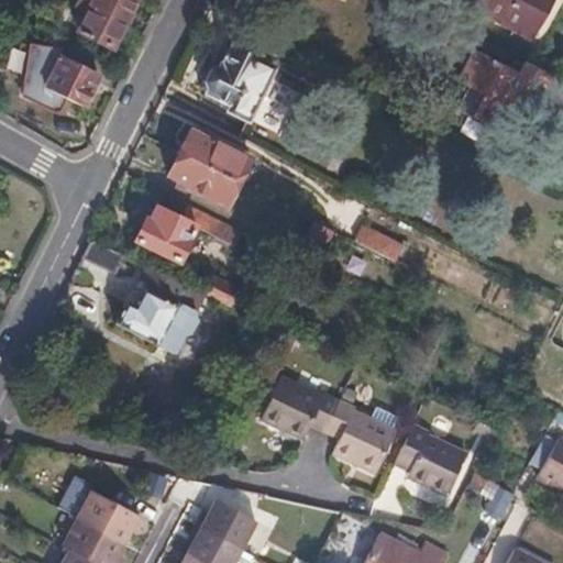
[(128,18),(90,0),(77,0),(75,4),(87,10),(76,31),(111,50),(128,18)]
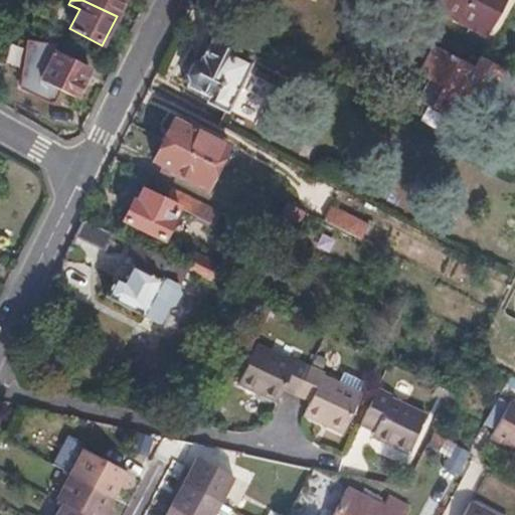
[(82,0),(117,16),(125,0),(82,0)]
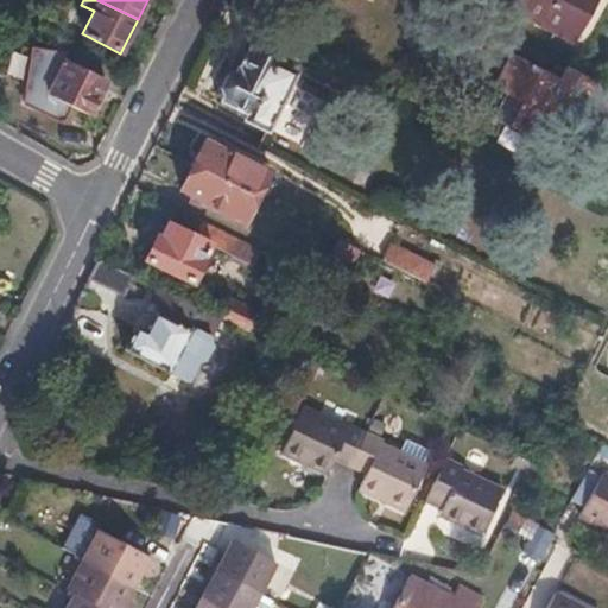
[(574,42),(596,0),(518,0),(513,10),(574,42)]
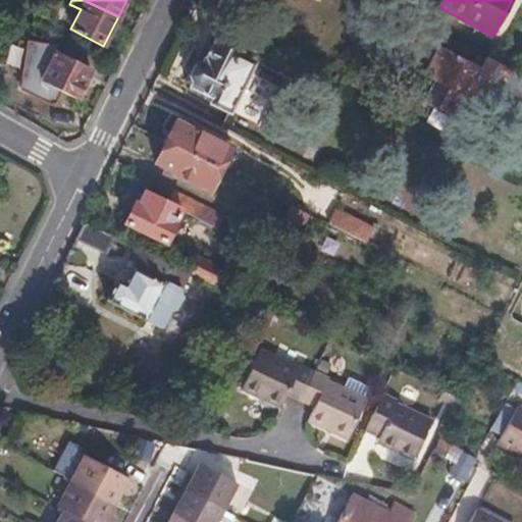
[(253,64),(238,56),(239,54),(215,42),(205,64),(203,63),(192,87),(214,98),(211,104),(229,113),(253,64)]
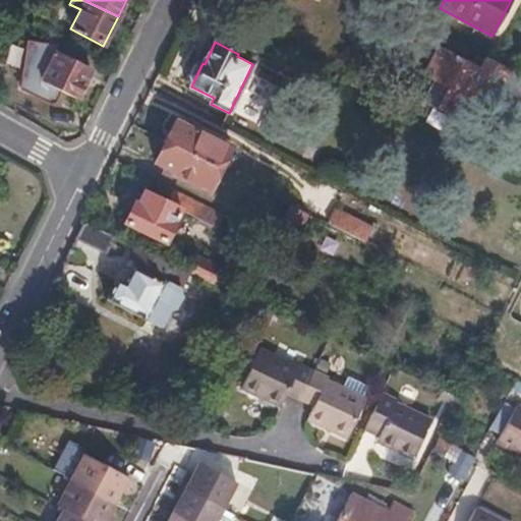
[(516,72),(484,56),(479,66),(439,44),(426,68),(437,74),(421,101),(461,121),(475,96),(497,107),(516,72)]
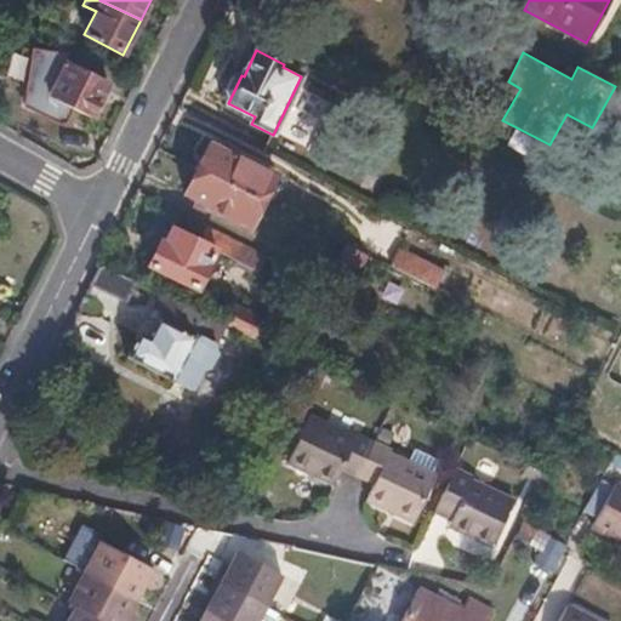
[(110,81),(68,62),(52,96),(93,115),(110,81)]
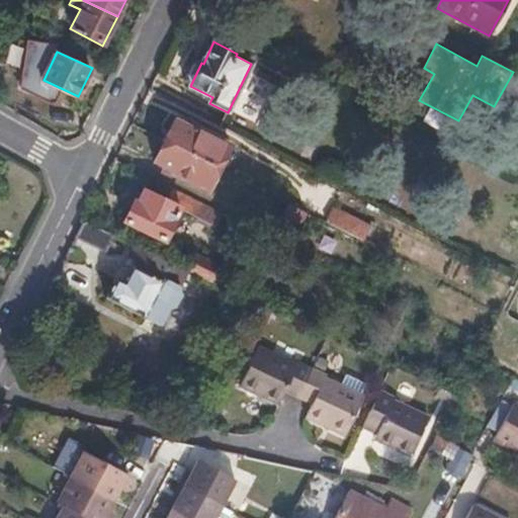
[(175,120),(164,142),(221,170),(233,146),(195,126),(193,130),(175,120)]
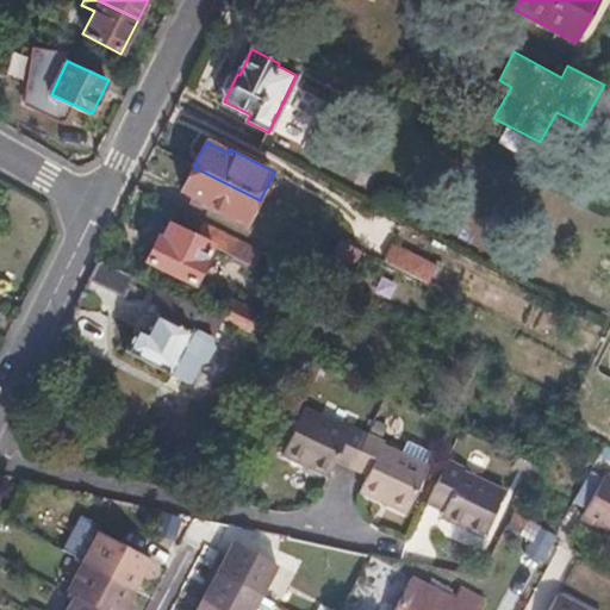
[(260,200),(193,167),(180,192),(203,203),(201,206),(247,226),(260,200)]
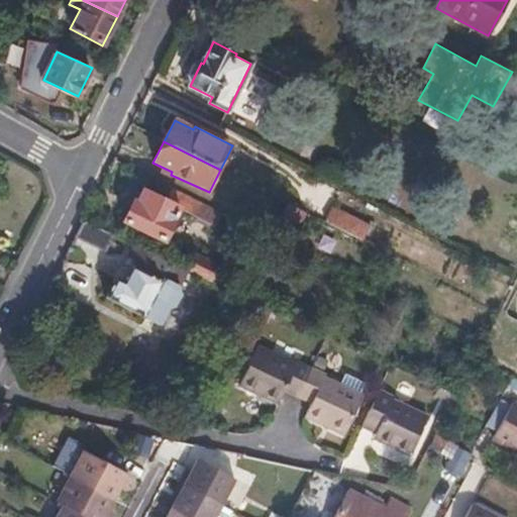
[(164,242),(181,208),(143,189),(135,204),(133,204),(124,223),(164,242)]
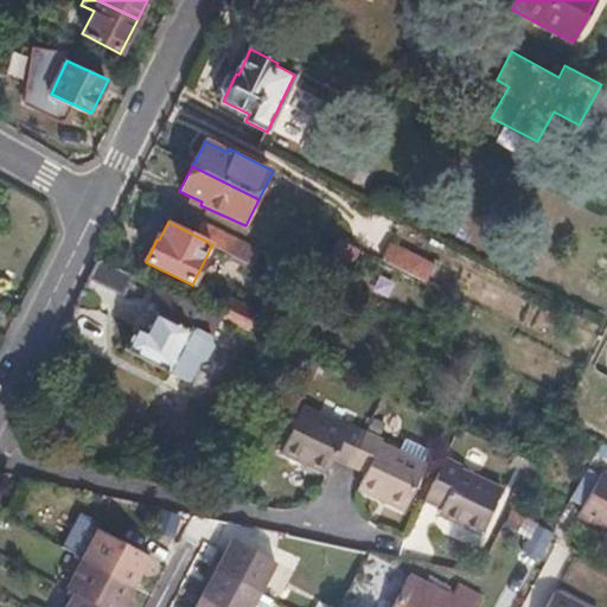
[(256,262),(261,250),(205,223),(199,235),(256,262)]
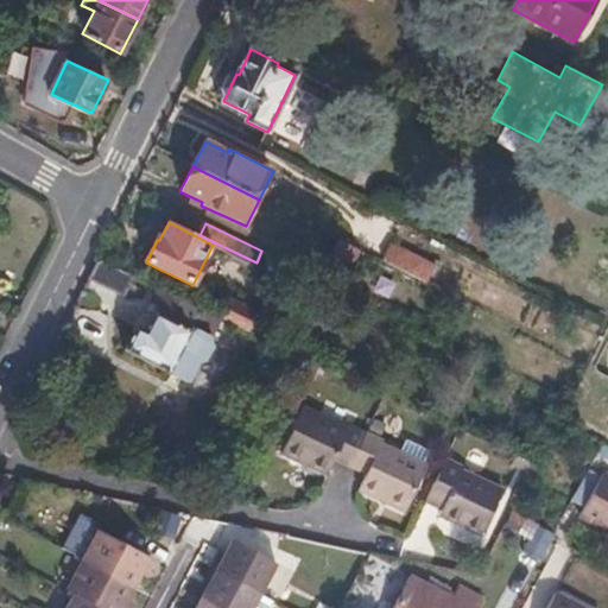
[(361,252),(339,240),(334,249),(356,260),(361,252)]
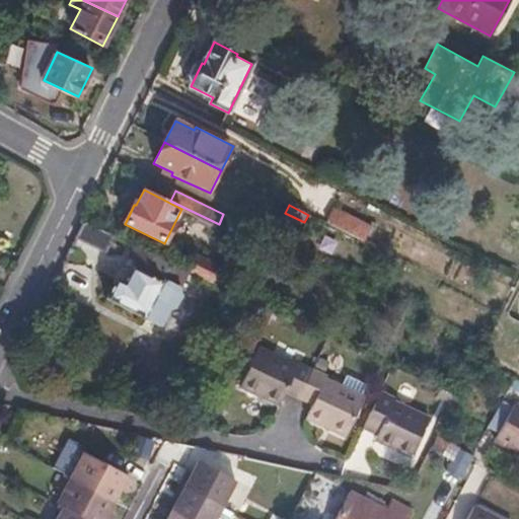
[(326,223),(364,243),(372,228),(334,208),(326,223)]
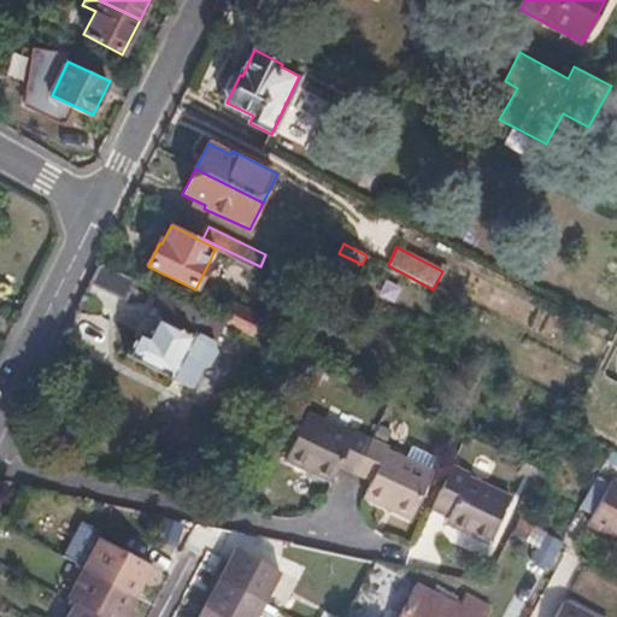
[(101,264),(92,285),(125,301),(136,281),(101,264)]
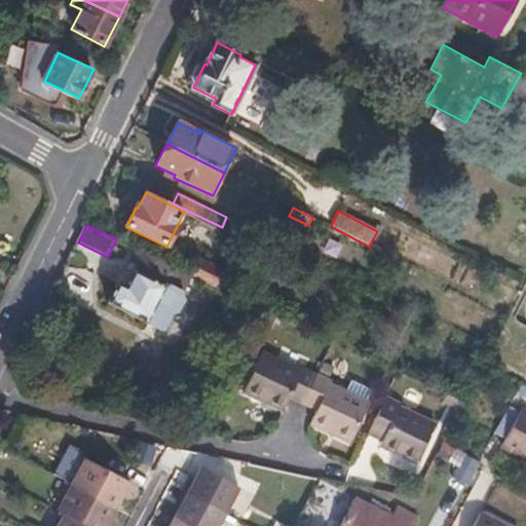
[(173,286),(181,269),(135,248),(128,261),(135,264),(123,286),(117,283),(107,303),(162,331),(172,311),(179,310),(184,299),(178,296),(181,290),(173,286)]
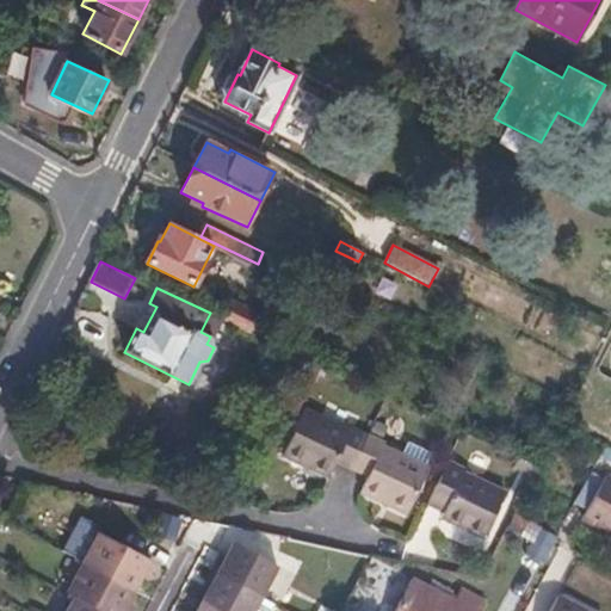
[(235,325),(272,341),(281,325),(244,307),(235,325)]
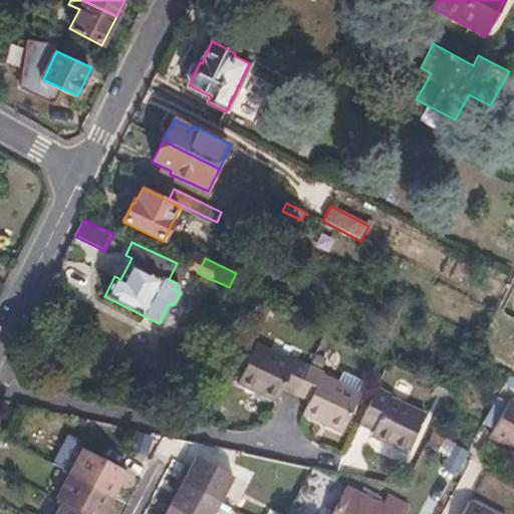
[(222,299),(229,287),(198,273),(194,271),(188,283),(222,299)]
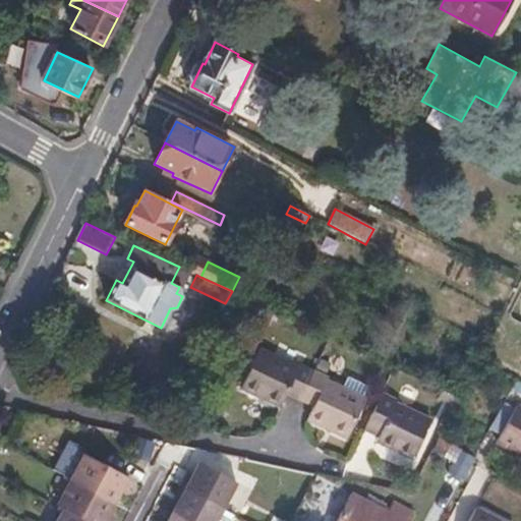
[(285,392),(302,399),(316,370),(320,364),(264,339),(245,378),(283,395),(285,392)]
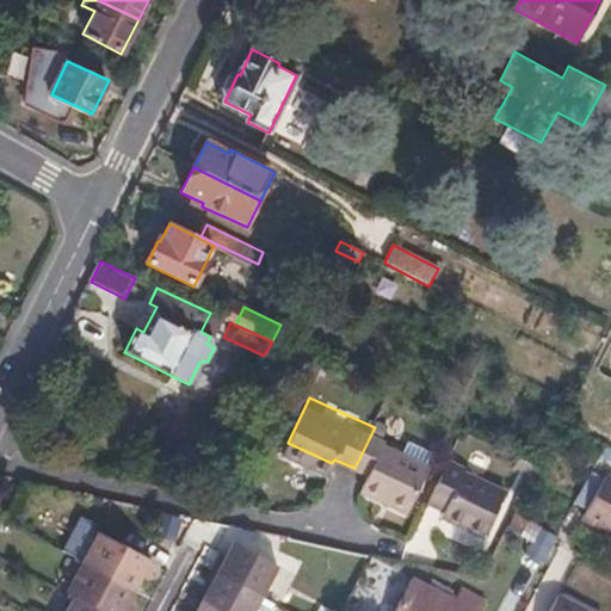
[(371,434),(355,468),(370,475),(364,491),(409,513),(431,468),(383,446),(386,442),(371,434)]
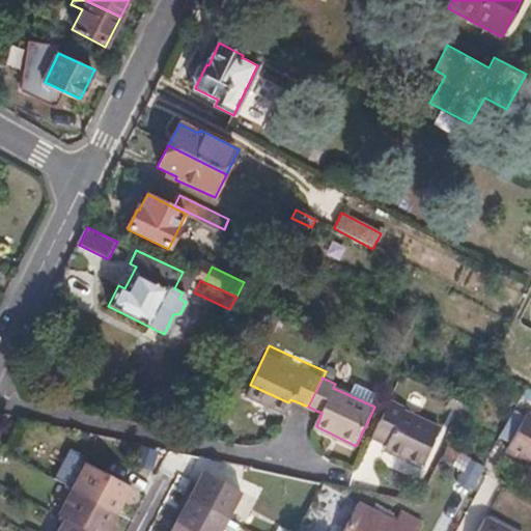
[(449,445),(455,434),(437,425),(431,435),(387,413),(368,451),(414,474),(417,467),(434,475),(449,445)]
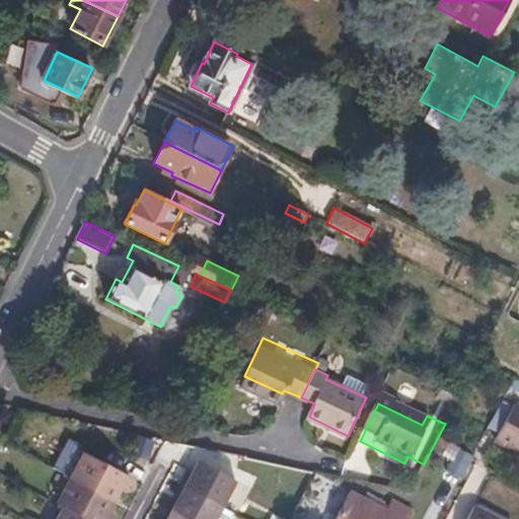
[(507,450),(518,456),(518,410),(514,408),(492,445),(506,453),(507,450)]
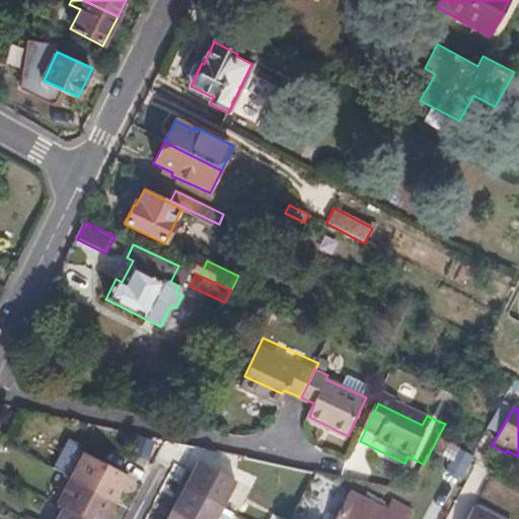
[(55,465),(68,471),(81,446),(68,440),(55,465)]
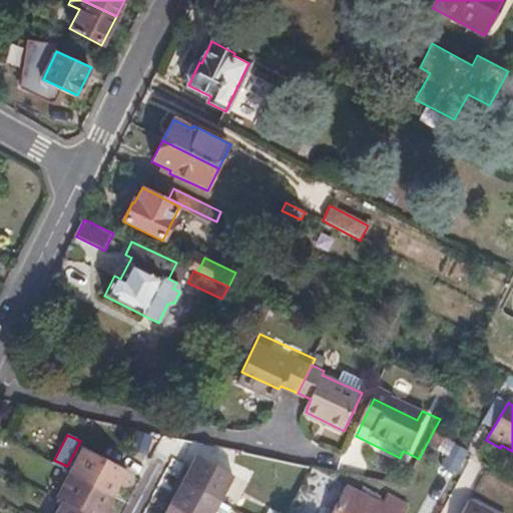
[(86,450),(73,475),(115,498),(129,473),(86,450)]
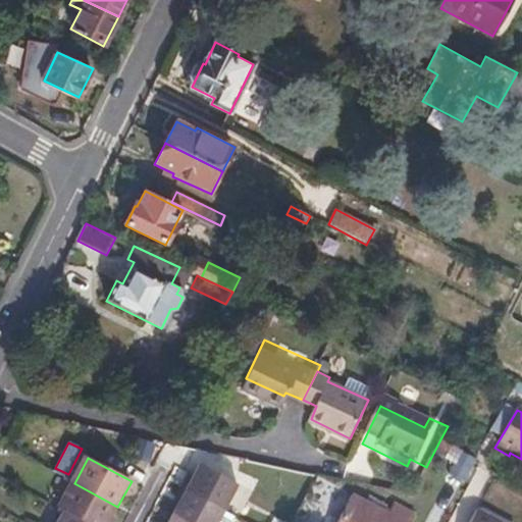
[(201,467),(188,491),(224,512),(238,486),(201,467)]
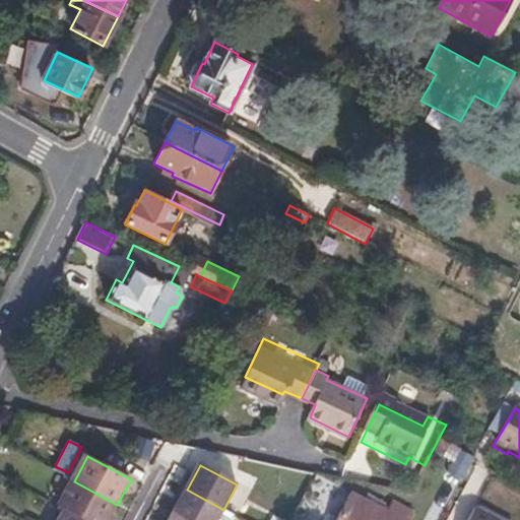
[(109,519),(117,505),(74,481),(60,508),(67,511),(84,519),(109,519)]
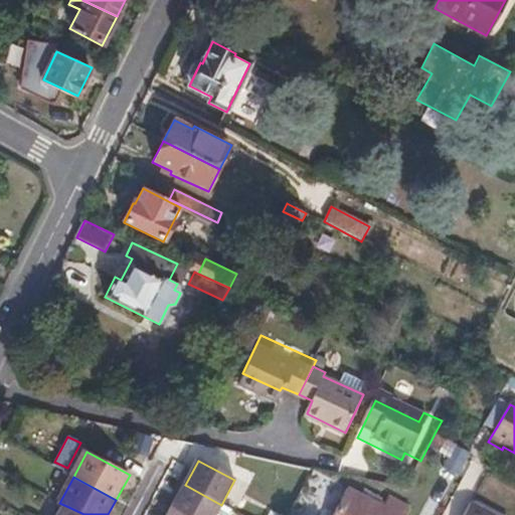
[(215,514),(221,505),(185,485),(172,510),(179,514),(215,514)]
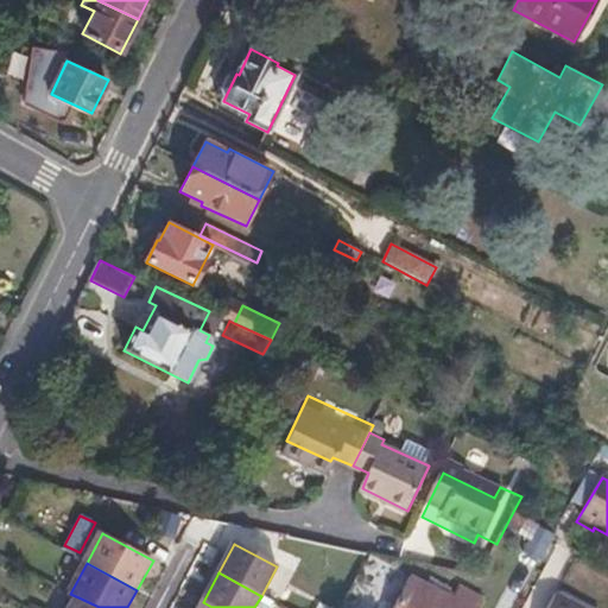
[(411,580),(396,607),(477,607),(482,601),(458,588),(451,601),(411,580)]
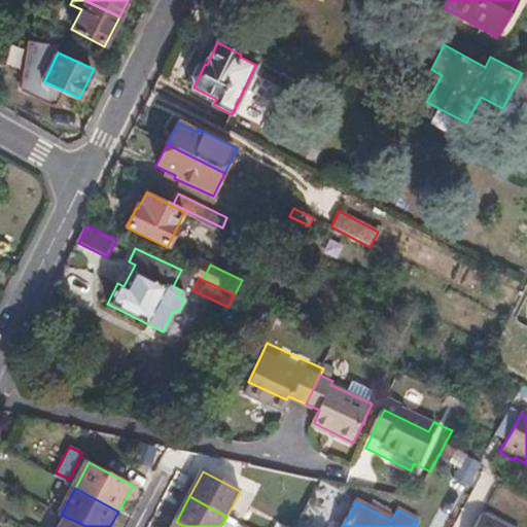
[(85,526),(68,518),(63,526),(85,526)]
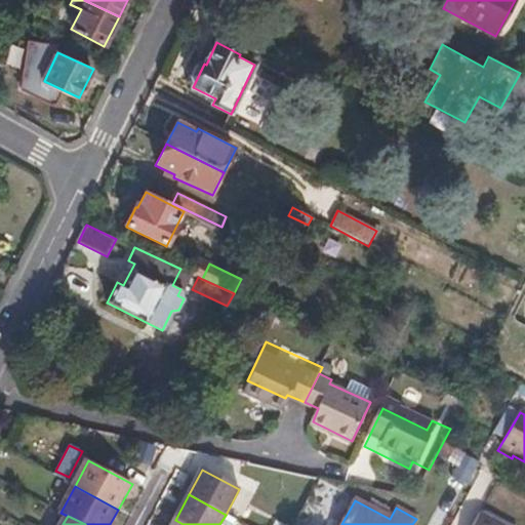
[(496,524),(480,516),(475,524),(496,524)]
